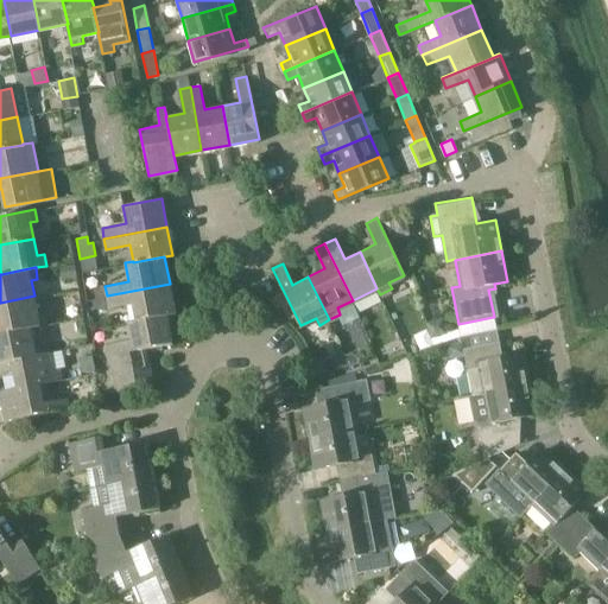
[(133,302),(135,318),(135,319),(168,313),(175,312),(170,284),(107,296),(108,306),(133,302)]
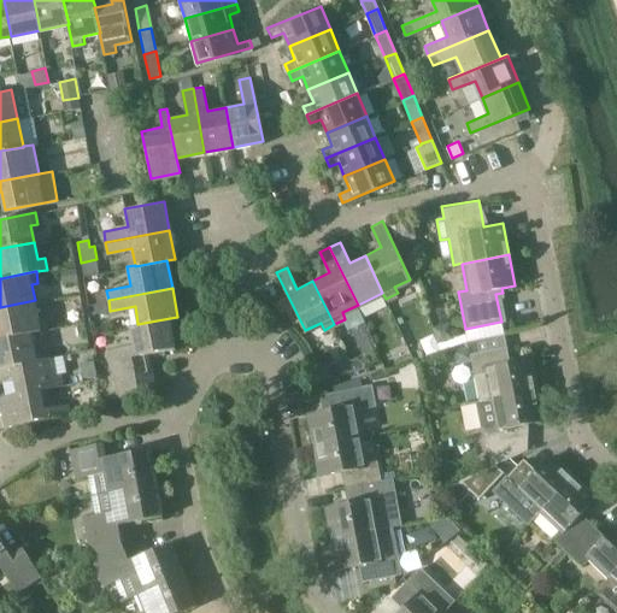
[(30,331),(31,331),(47,328),(45,316),(37,317),(35,300),(0,307),(0,331),(1,337),(30,331)]
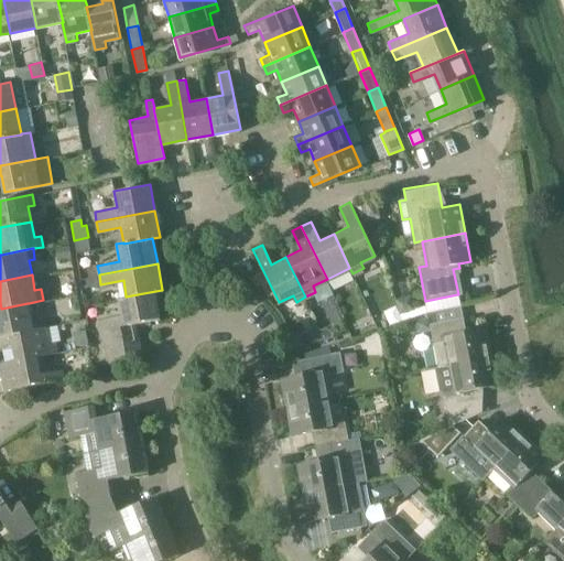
[(118,298),(121,314),(99,319),(101,328),(136,322),(160,317),(155,291),(126,297),(126,295),(118,298)]
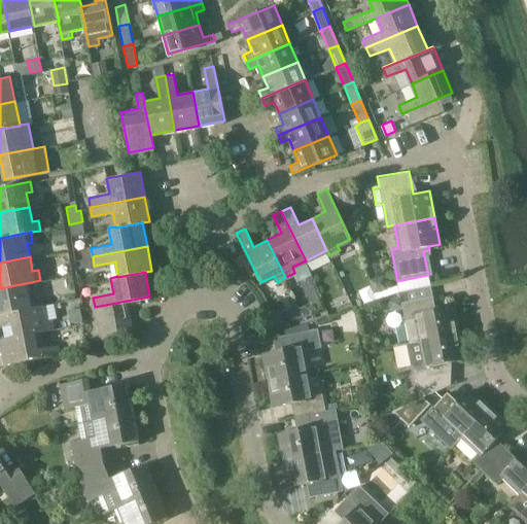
[(427,275),(397,281),(399,291),(429,285),(427,275)]
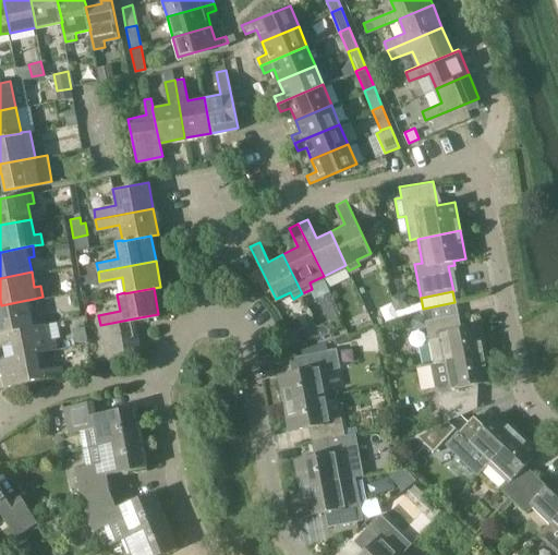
[(0,332),(39,324),(39,323),(37,313),(31,315),(28,300),(27,300),(1,305),(0,305),(0,332)]
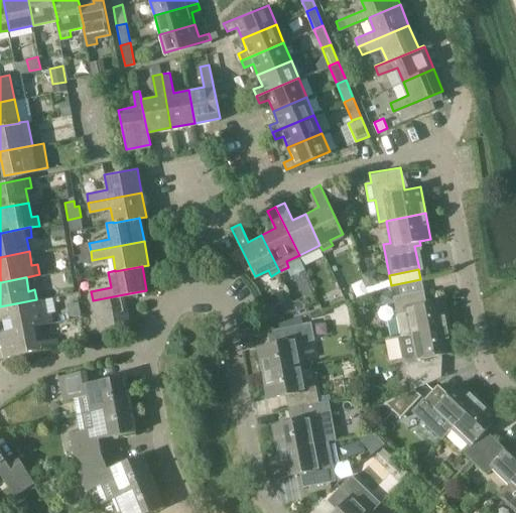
[(410,332),(447,325),(442,299),(419,303),(417,291),(422,290),(420,279),(391,285),(392,290),(394,300),(396,313),(401,336),(410,334),(410,332)]
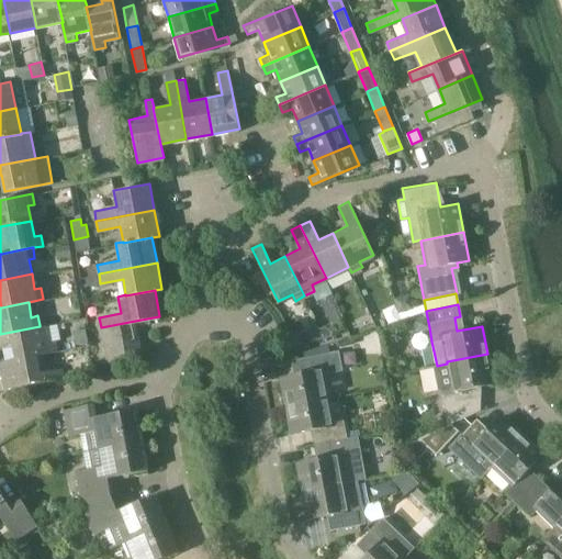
[(427,316),(414,320),(416,330),(429,327),(427,316)]
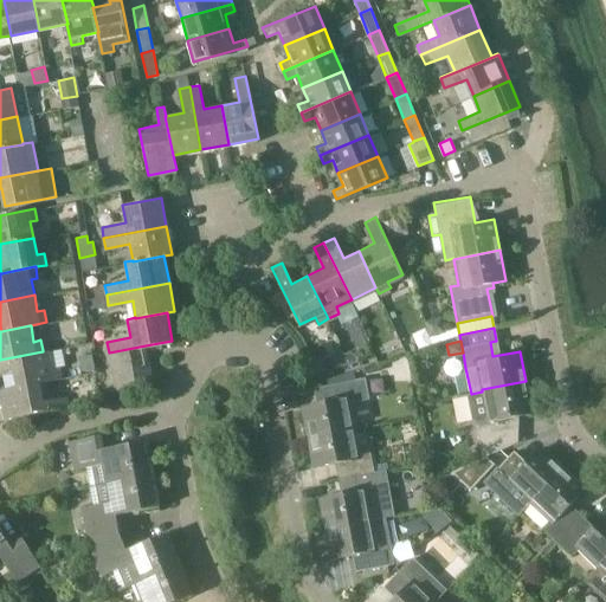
[(109,353),(116,388),(152,381),(146,345),(109,353)]
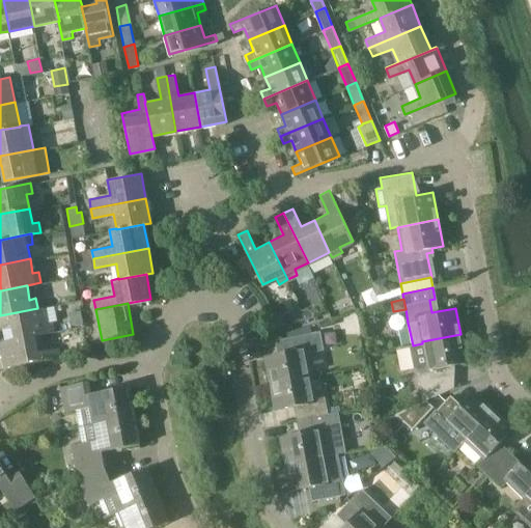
[(0,315),(0,325),(11,324),(15,338),(39,333),(55,330),(53,320),(47,321),(44,306),(37,307),(37,308),(0,315)]
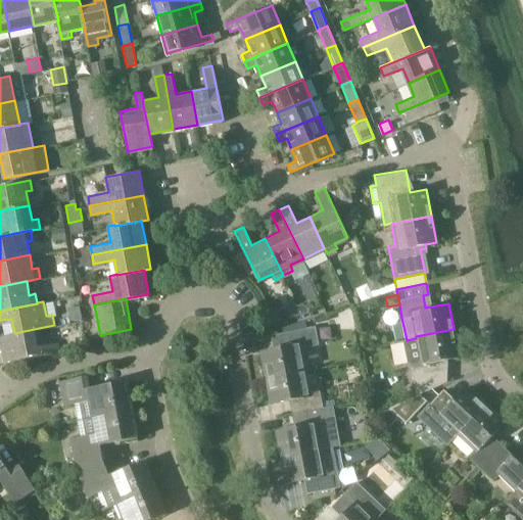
[(310,311),(306,304),(302,303),(298,304),(302,313),(304,313),(310,311)]
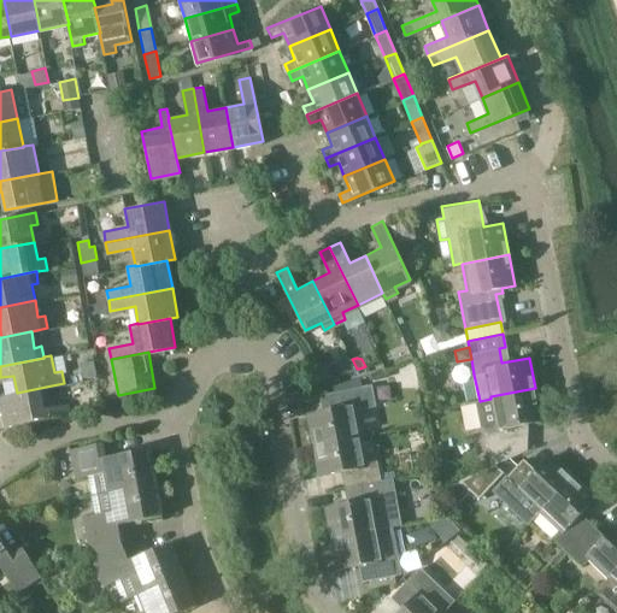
[(310,413),(316,443),(358,436),(353,410),(366,407),(362,385),(333,392),(336,408),(310,413)]
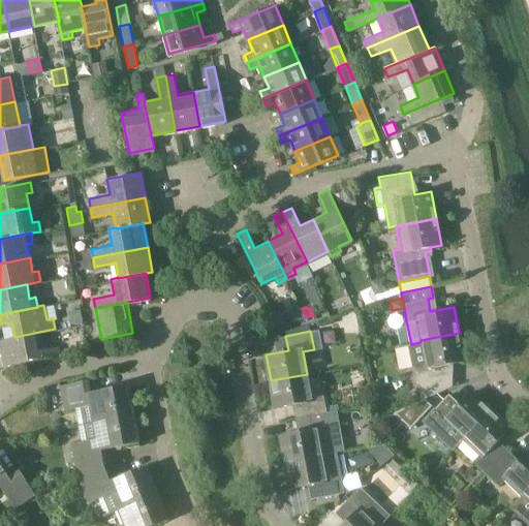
[(39,332),(14,337),(0,339),(0,340),(5,365),(60,353),(58,345),(42,348),(39,332)]
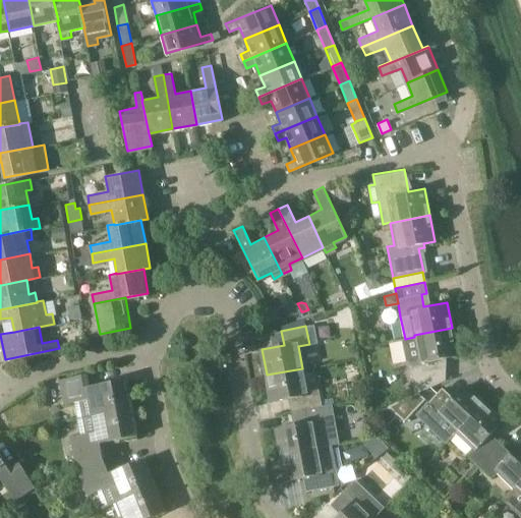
[(456,354),(452,328),(414,335),(414,337),(405,339),(403,339),(407,360),(413,393),(444,379),(441,363),(444,363),(443,357),(456,354)]
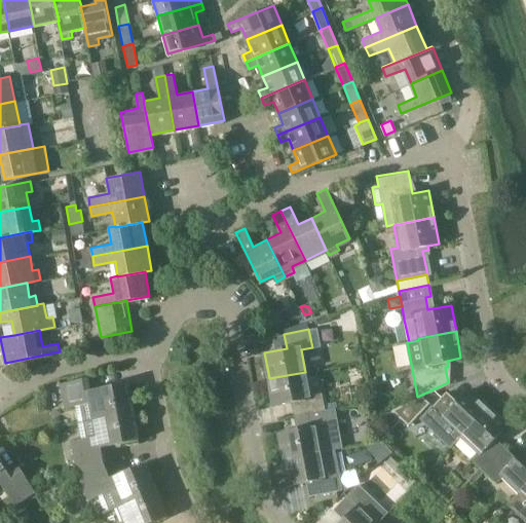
[(296,401),(299,414),(324,409),(321,391),(310,394),(305,372),(269,378),(274,405),(296,401)]
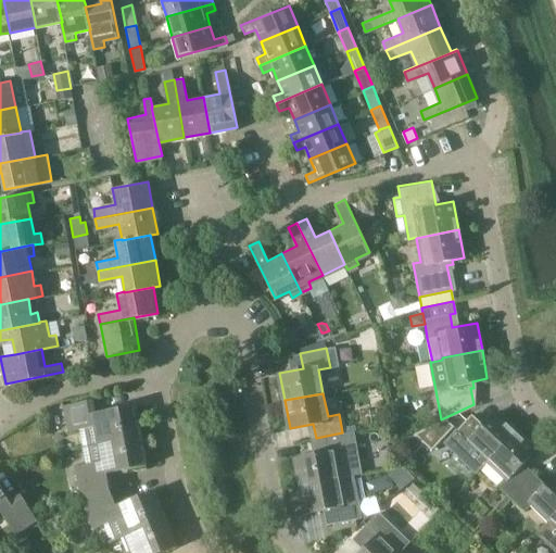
[(67,432),(79,429),(83,447),(140,435),(135,406),(96,414),(93,401),(63,406),(67,432)]
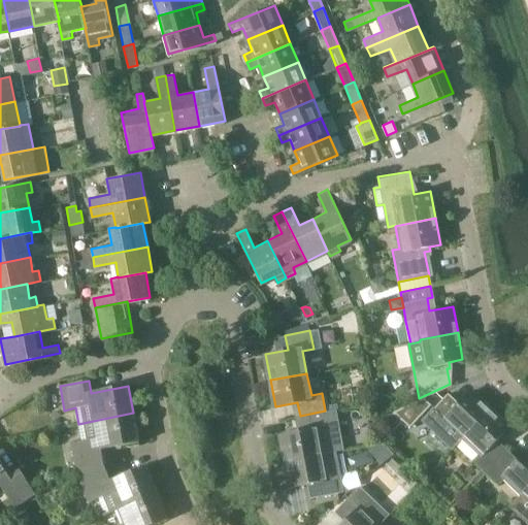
[(451,449),(463,436),(489,408),(470,390),(455,406),(443,395),(425,415),(439,428),(434,433),(451,449)]
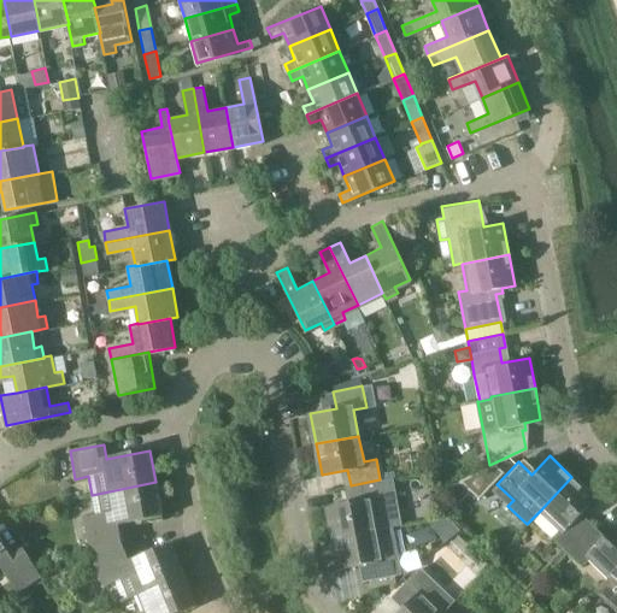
[(380,479),(351,485),(354,502),(328,507),(334,537),(376,529),(401,524),(393,477),(380,479)]
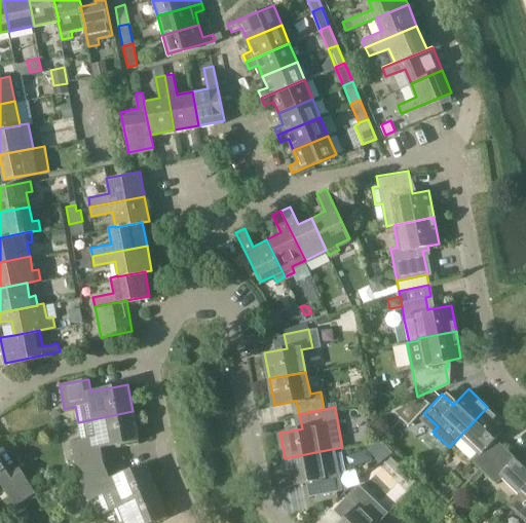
[(484,471),(502,451),(491,441),(506,425),(487,407),(461,435),(478,450),(471,458),(484,471)]
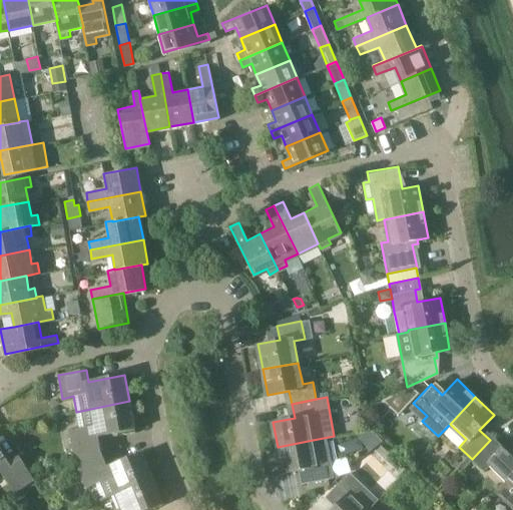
[(382,399),(369,405),(382,418),(392,408),(382,399)]
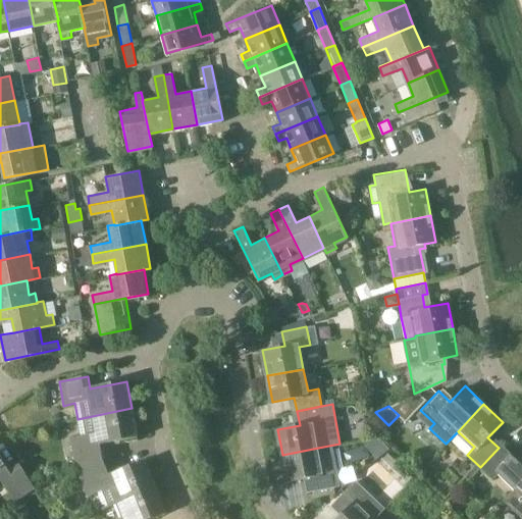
[(70,437),(76,469),(103,461),(101,457),(99,446),(138,438),(132,408),(77,419),(81,435),(70,437)]
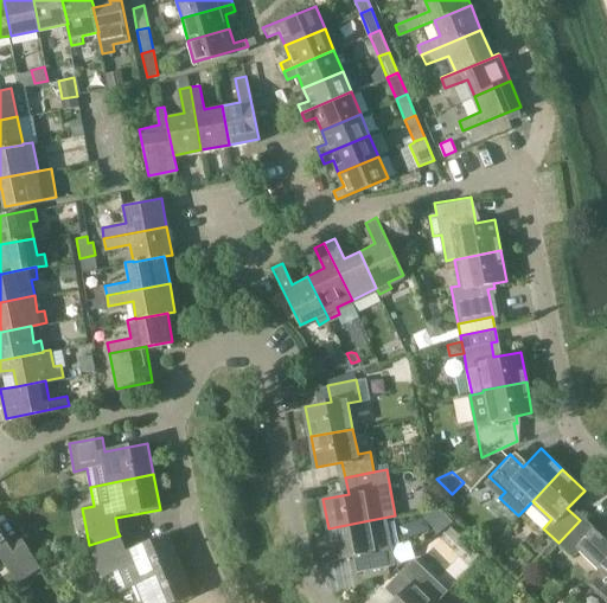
[(601,565),(606,559),(606,512),(590,531),(580,520),(558,543),(573,556),(581,546),(601,565)]
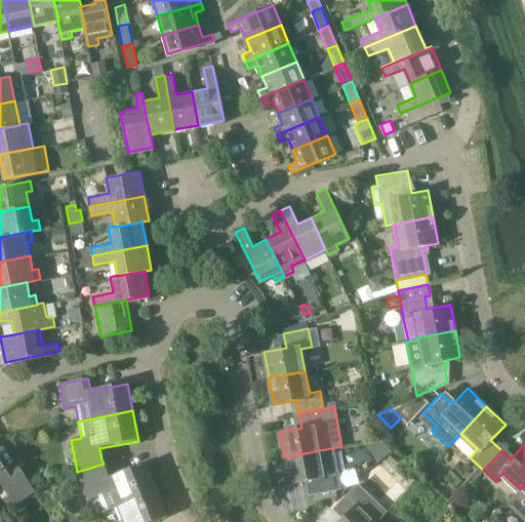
[(320,450),(284,457),(288,483),(311,479),(314,492),(338,487),(335,470),(325,473),(320,450)]
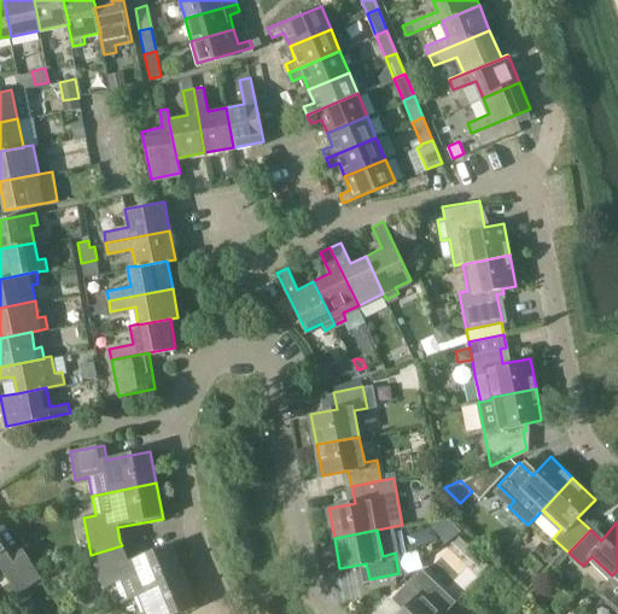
[(462,532),(453,542),(482,571),(491,561),(462,532)]
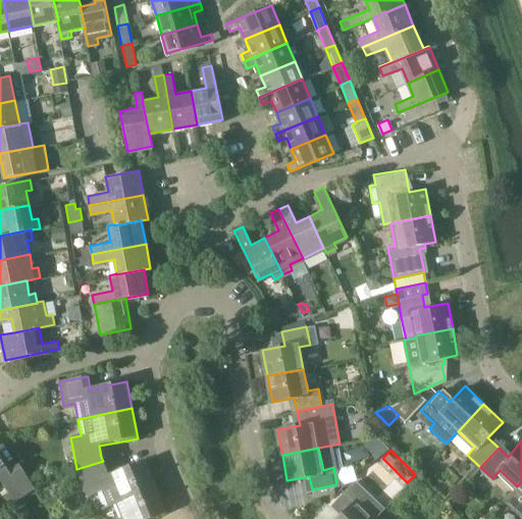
[(0,458),(0,481),(2,480),(15,501),(37,486),(21,462),(8,471),(0,458)]
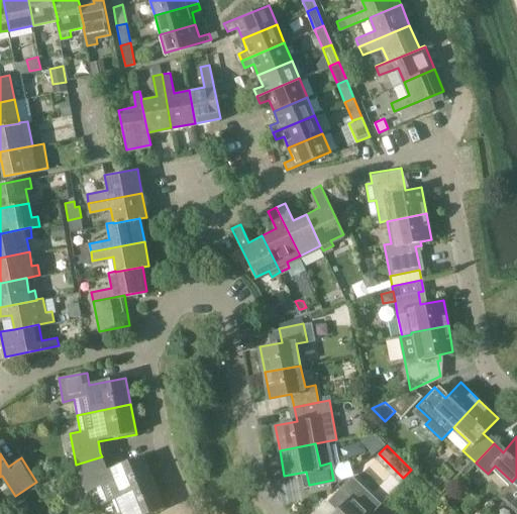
[(102,456),(76,465),(87,491),(96,488),(102,504),(114,499),(153,483),(142,455),(108,471),(102,456)]
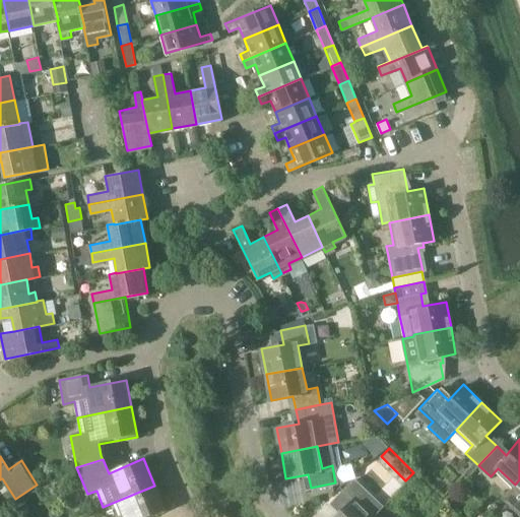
[(372,516),(373,516),(380,509),(350,479),(332,498),(344,509),(336,516),(372,516)]
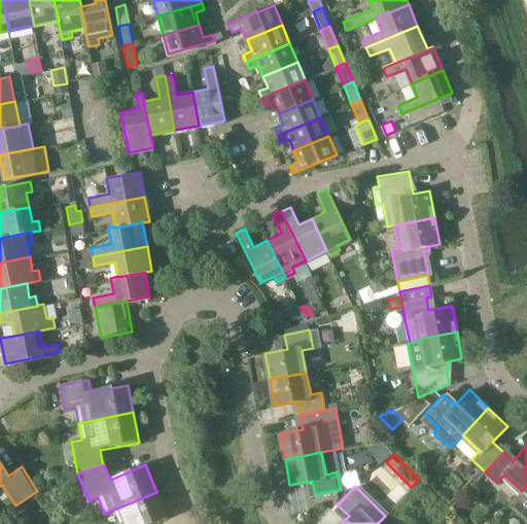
[(526,486),(522,491),(508,504),(526,522),(526,486)]
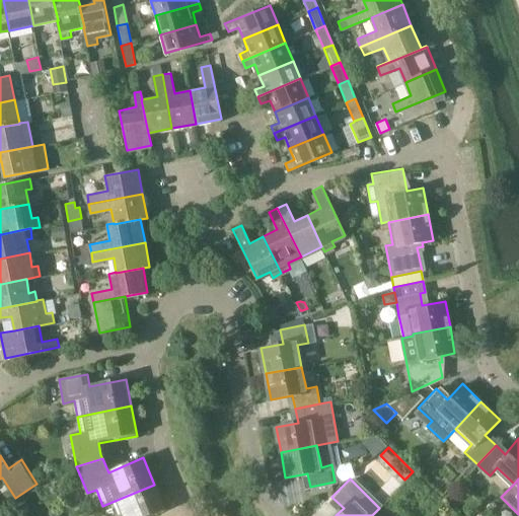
[(154,485),(115,501),(121,515),(118,515),(151,515),(164,510),(154,485)]
